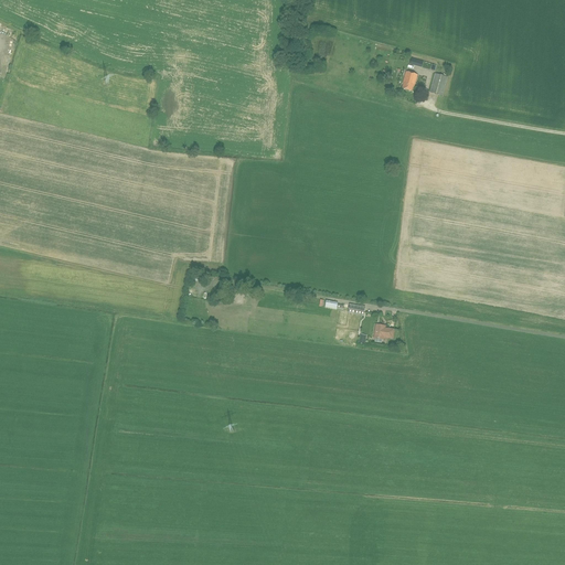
[(403,84),(402,88),(412,92),(413,87),(414,87),(417,75),(406,72),(403,84)]
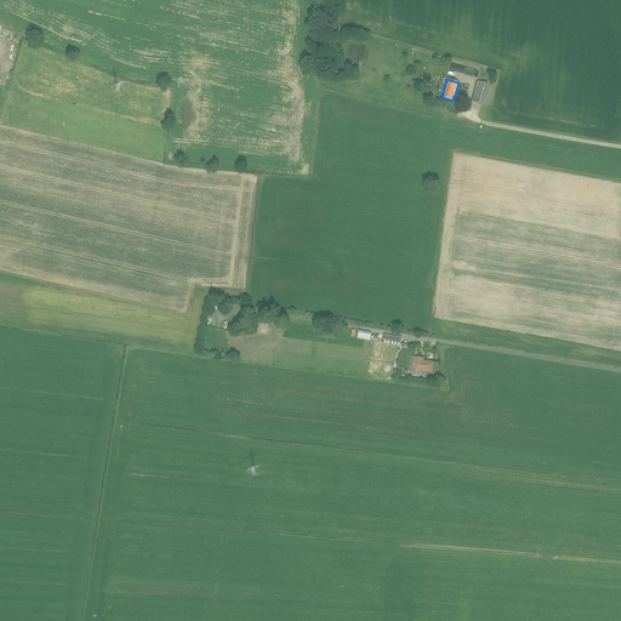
[(486,106),(493,85),(485,83),(478,81),(472,102),(479,104),(486,106)]
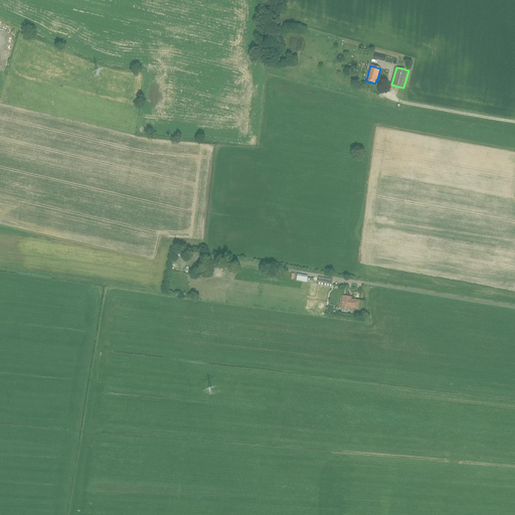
[(307,278),(308,276),(299,275),(297,274),(296,281),(313,284),(314,279),(307,278)]
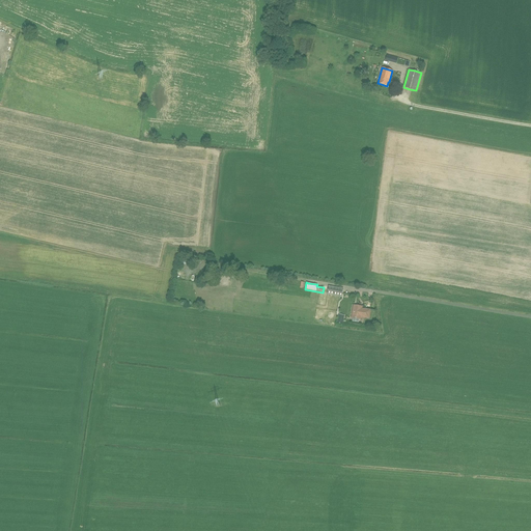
[(342,288),(328,286),(327,295),(341,297),(342,288)]
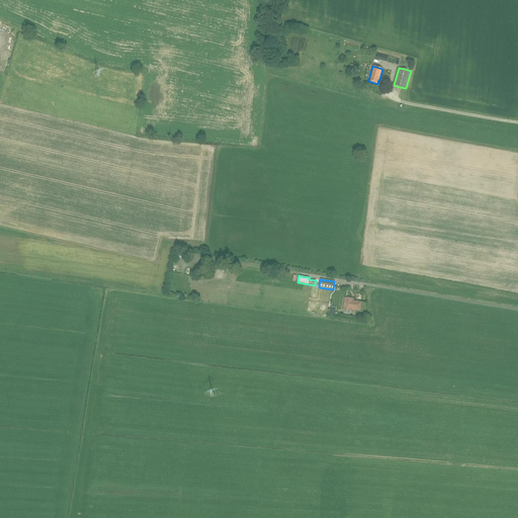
[(343,311),(344,311),(344,313),(350,314),(350,312),(351,312),(351,310),(359,311),(360,303),(349,300),(350,298),(345,298),(343,311)]
